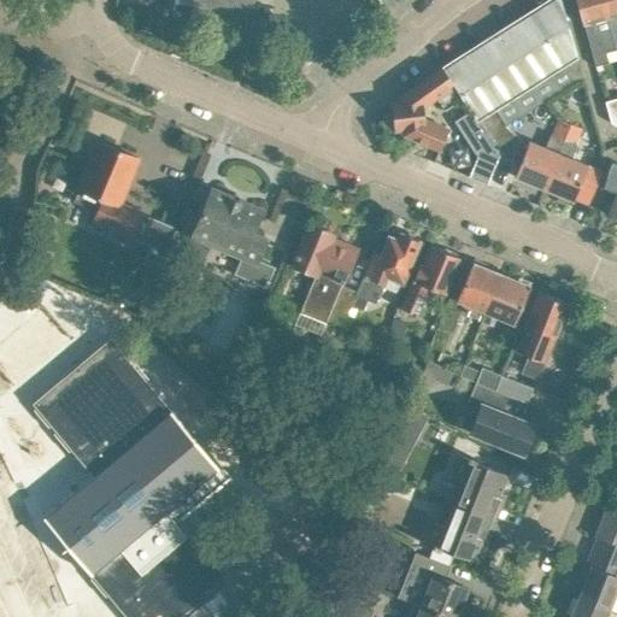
[(192,0),(191,21),(251,29),(254,0),(192,0)]
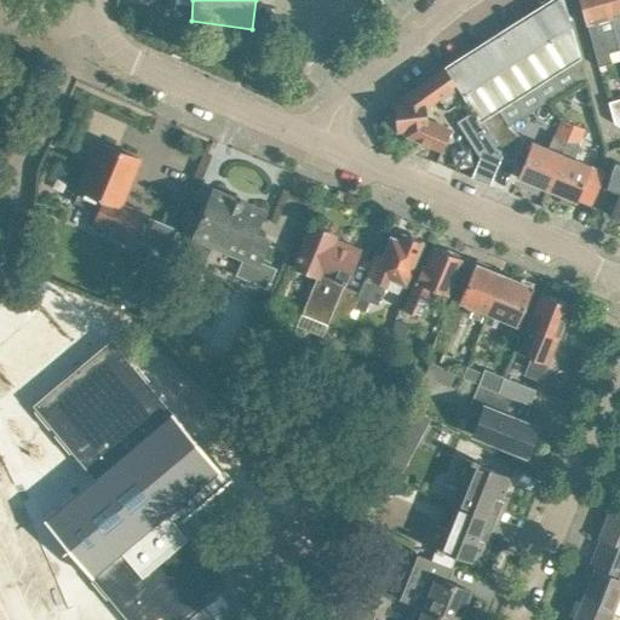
[(584,76),(580,58),(570,18),(568,18),(562,0),(552,0),(443,69),(465,99),(474,110),(478,119),(480,121),(481,120),(489,133),(505,121),(507,125),(584,76)]
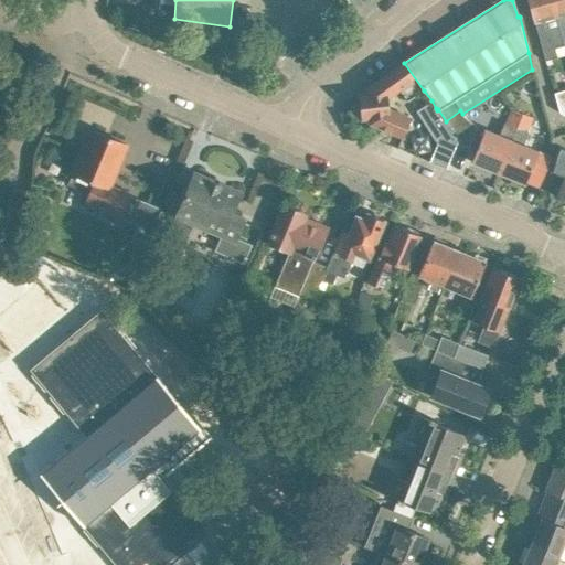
[(563,45),(551,0),(528,0),(544,60),(557,56),(555,48),(563,45)]
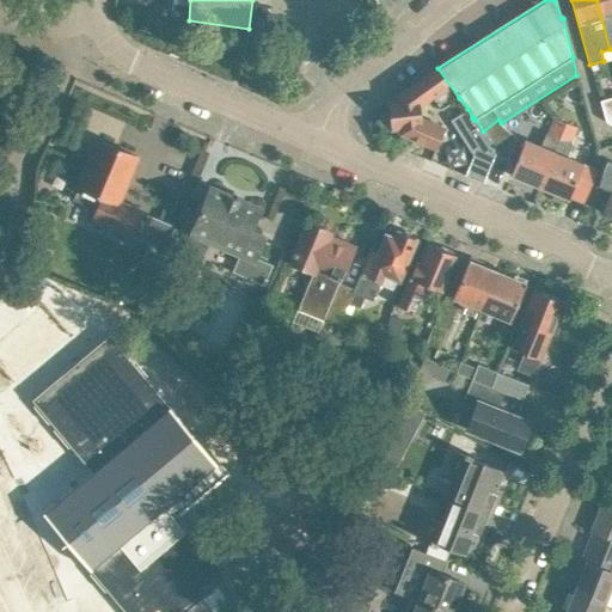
[(611,54),(611,0),(597,0),(610,49),(611,55),(611,54)]
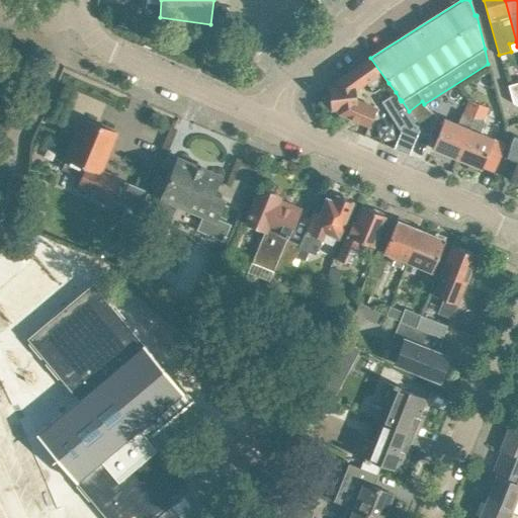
[(146,3),(145,15),(159,17),(161,5),(146,3)]
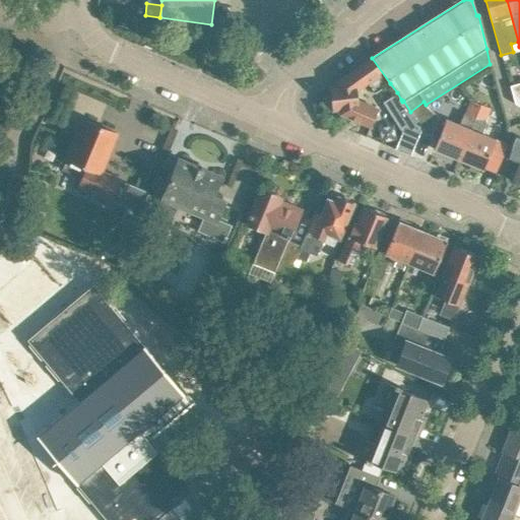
[(390,83),(372,58),(336,81),(337,85),(329,86),(332,111),(340,110),(340,114),(371,126),(379,108),(359,101),(356,89),(368,82),(376,93),(390,83)]
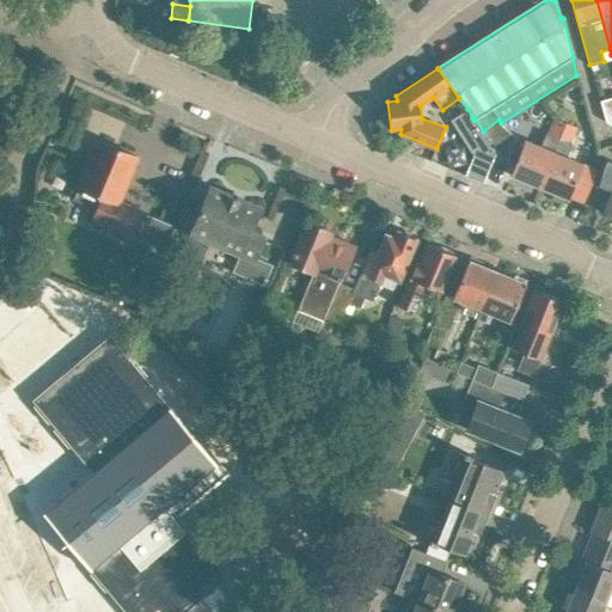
[(611,96),(599,99),(604,121),(611,124),(611,123),(611,96)]
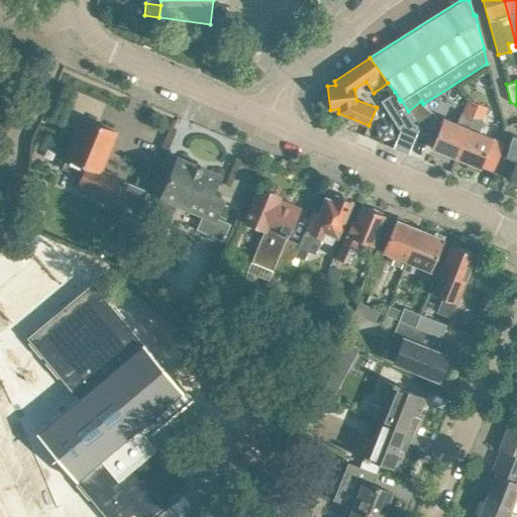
[(395,92),(382,101),(401,131),(414,122),(407,111),(408,111),(401,100),(400,101),(399,99),(395,92)]
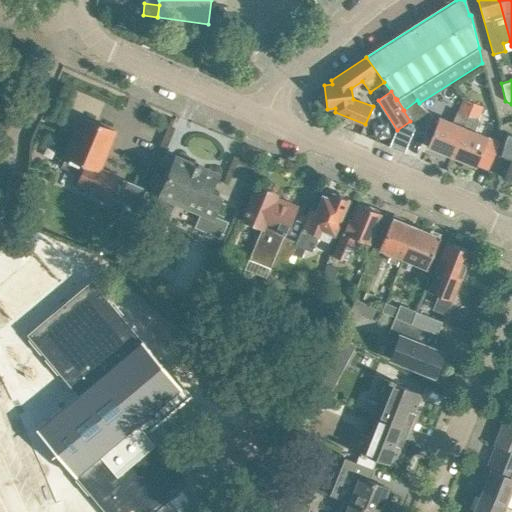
[(434,128),(427,147),(451,156),(463,128),(467,116),(468,116),(473,103),(464,99),(458,113),(456,112),(452,123),(438,118),(434,128)]
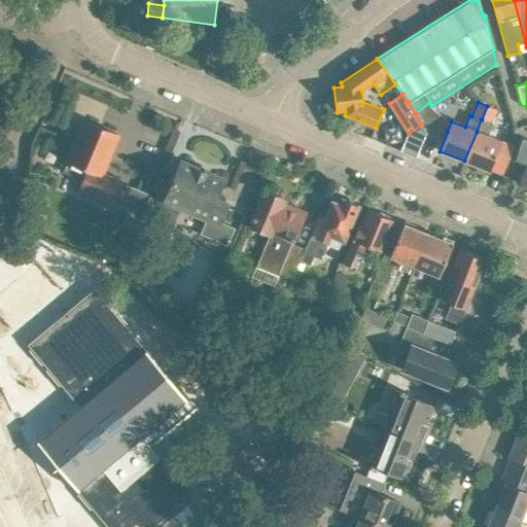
[(437,138),(445,118),(431,106),(429,103),(416,113),(415,113),(422,125),(426,132),(426,134),(437,138)]
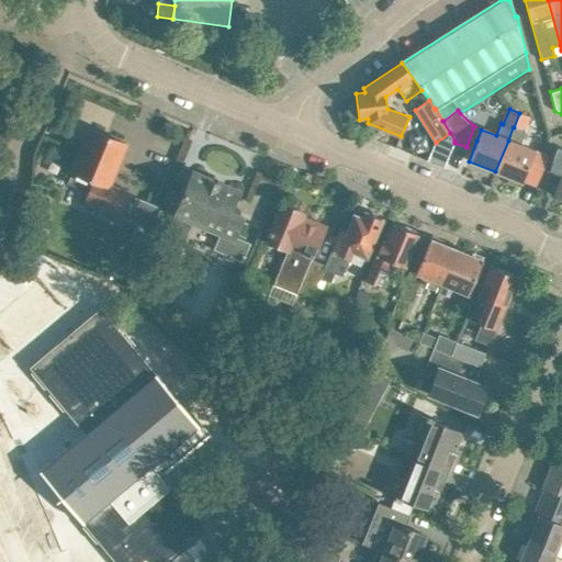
[(508,141),(495,171),(521,182),(523,180),(536,186),(543,166),(548,156),(520,145),(525,133),(524,132),(529,116),(519,113),(514,127),(513,127),(508,141)]
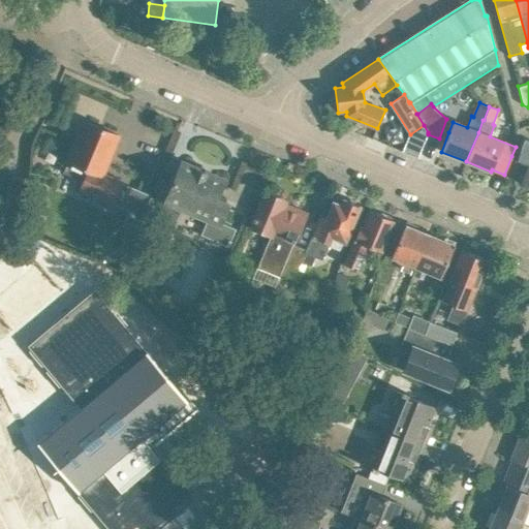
[(150,194),(120,182),(101,175),(119,135),(84,121),(67,161),(68,161),(64,173),(84,181),(80,190),(141,216),(150,194)]
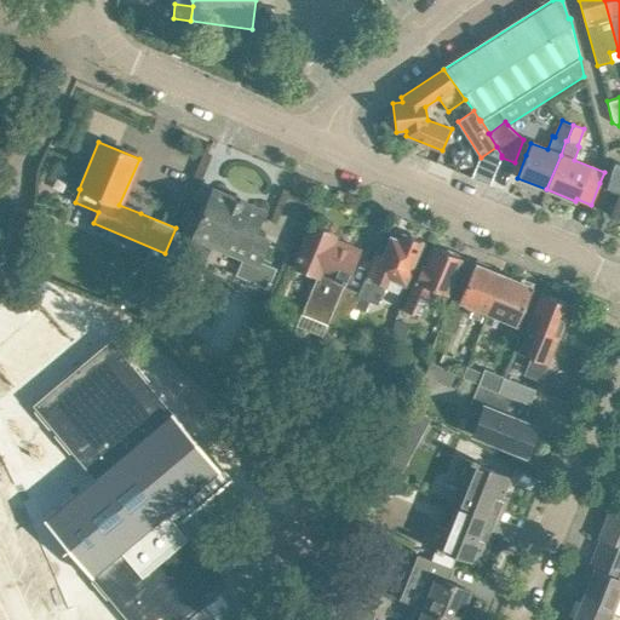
[(619,164),(613,161),(608,171),(604,188),(619,194),(610,216),(619,219),(619,164)]
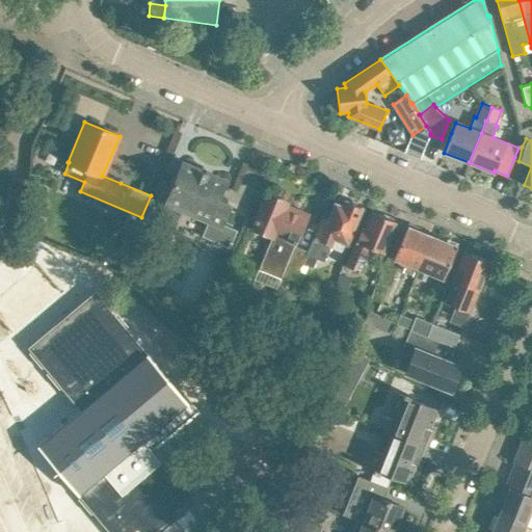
[(217,200),(225,181),(183,162),(164,207),(151,202),(141,224),(169,237),(182,208),(221,225),(231,206),(217,200)]
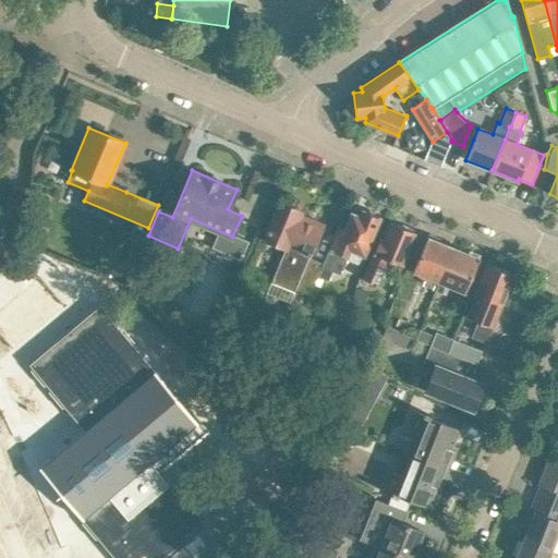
[(308,258),(315,245),(323,225),(300,216),(301,213),(279,203),(264,239),(287,247),(273,282),(295,292),(296,290),(311,296),(319,276),(324,265),(308,258)]
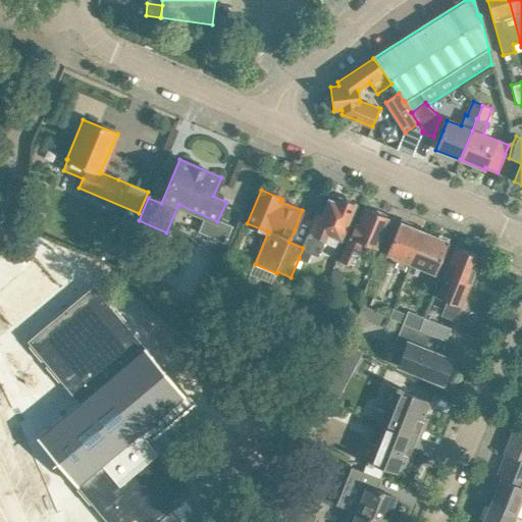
[(341,240),(347,222),(355,204),(352,203),(351,199),(346,197),(342,198),(331,194),(322,216),(316,214),(303,248),(299,258),(308,262),(312,253),(317,255),(326,233),(341,240)]
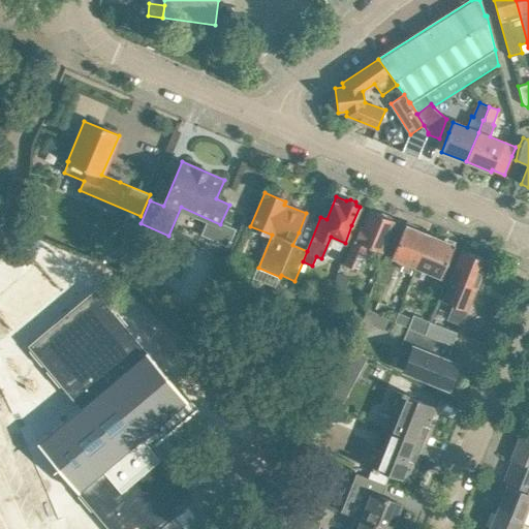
[(381,252),(386,240),(395,221),(392,220),(392,218),(381,214),(381,216),(369,211),(363,227),(360,226),(344,265),(356,270),(367,246),(381,252)]
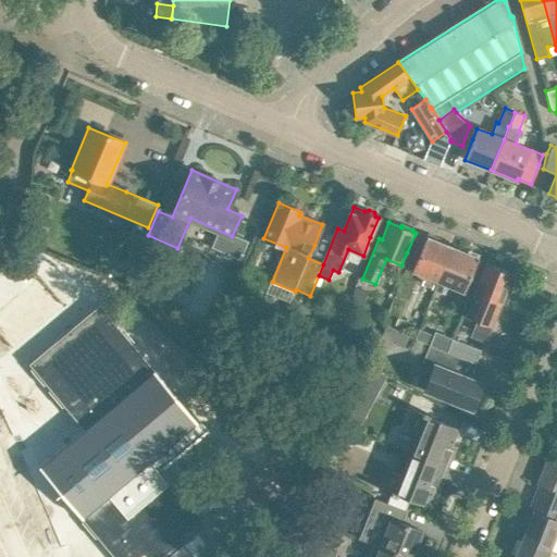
[(437,282),(452,247),(425,237),(418,257),(411,272),(437,282)]
